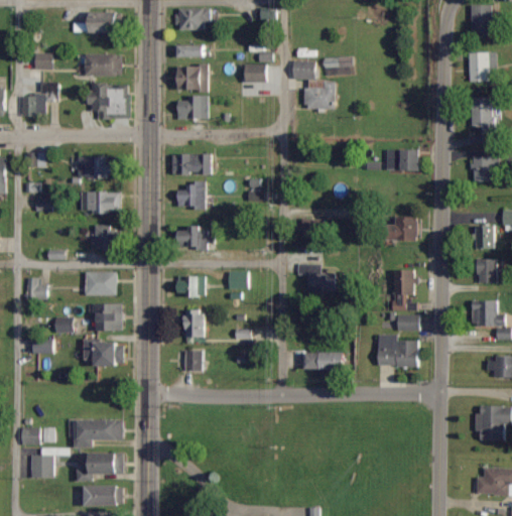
[(493,5),(471,5),(471,33),(493,34),(493,5)]
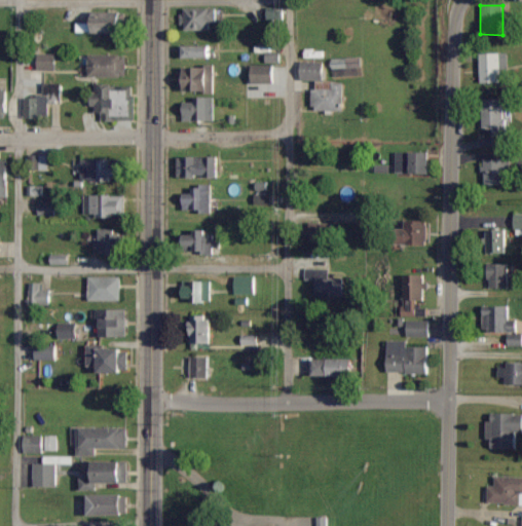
[(280,7),(265,8),(265,20),(281,20),(280,7)]
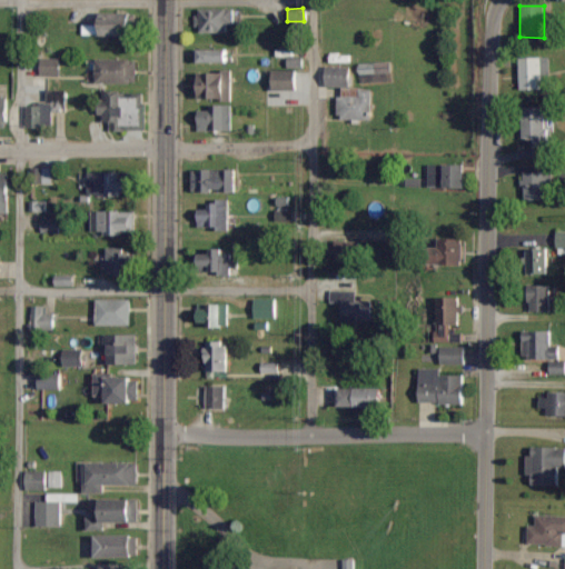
[(195,33),(229,33),(229,9),(194,9),(195,33)]
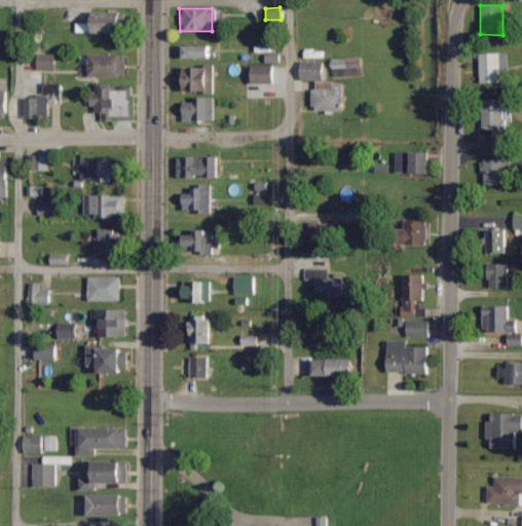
[(74,34),(121,33),(120,11),(88,12),(89,24),(73,24),(74,34)]
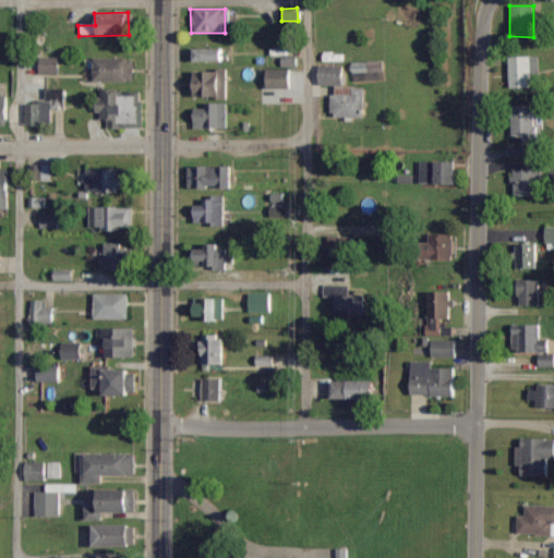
[(221,48),(188,49),(188,62),(221,62),(221,48)]
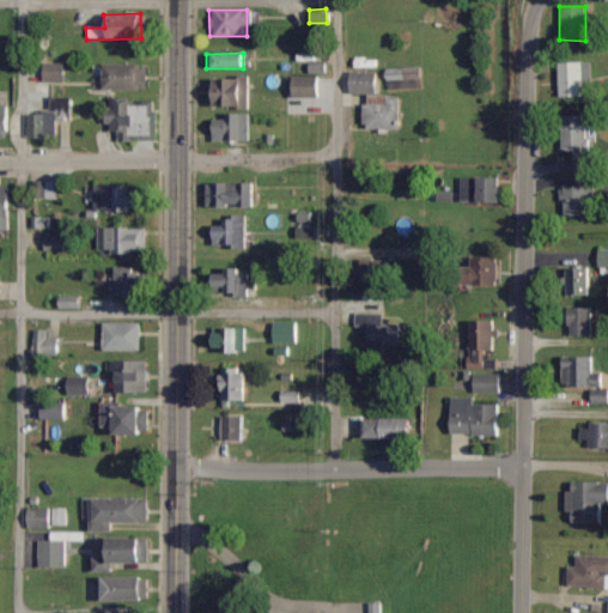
[(61,83),(61,64),(41,62),(40,82),(61,83)]
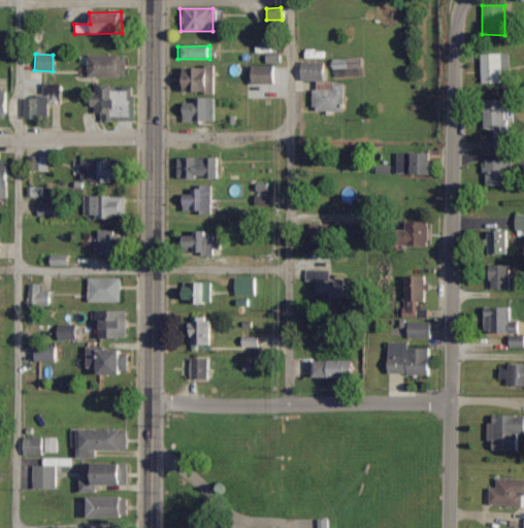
[(500,83),(500,72),(508,71),(508,54),(480,54),(481,84),(500,83)]
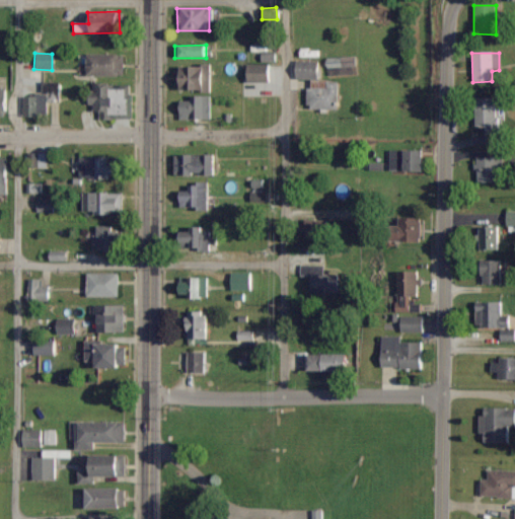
[(85,76),(123,77),(123,55),(86,54),(85,76)]
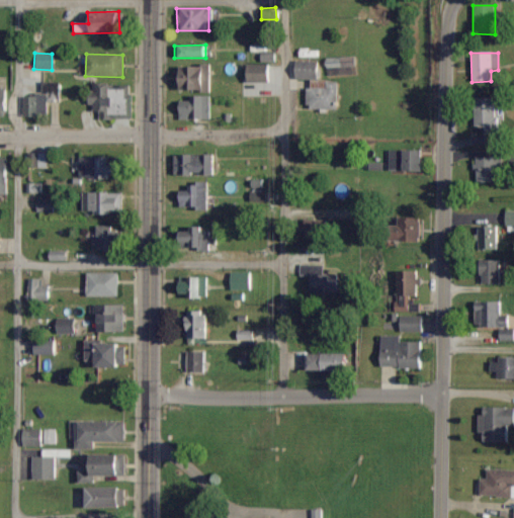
[(353,74),(353,66),(345,66),(345,58),(324,59),(325,75),(353,74)]
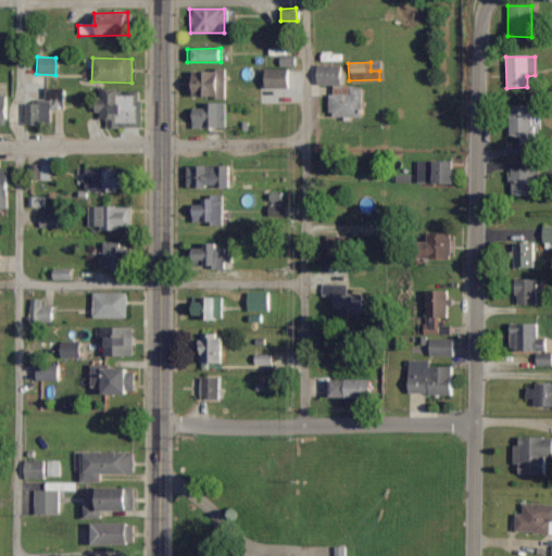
[(315,85),(340,85),(341,65),(316,65),(315,85)]
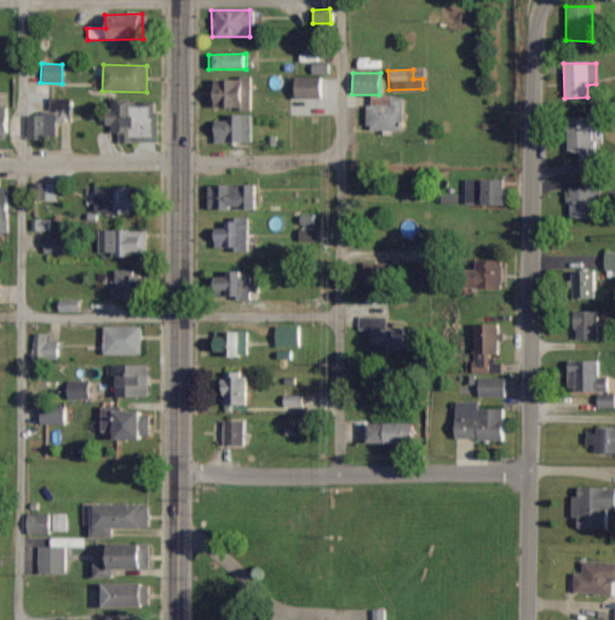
[(293,98),(321,98),(321,78),(293,76),(293,98)]
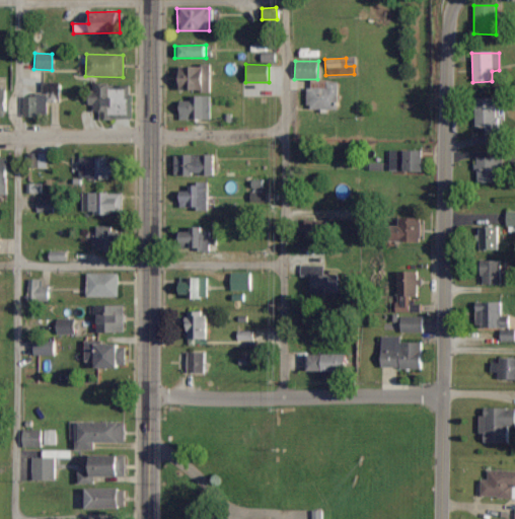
[(173,90),(209,90),(209,67),(174,66),(173,90)]
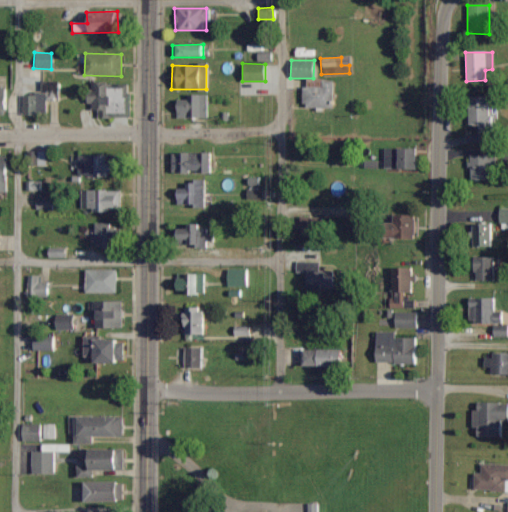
[(332,80),(305,79),(305,87),(302,87),(302,107),(332,108),(332,80)]
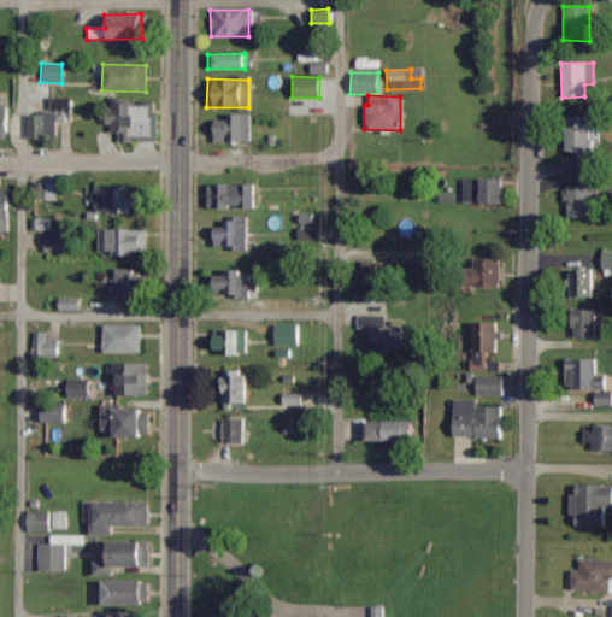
[(24,115),(25,139),(54,137),(54,121),(69,121),(69,98),(48,98),(48,113),(24,115)]
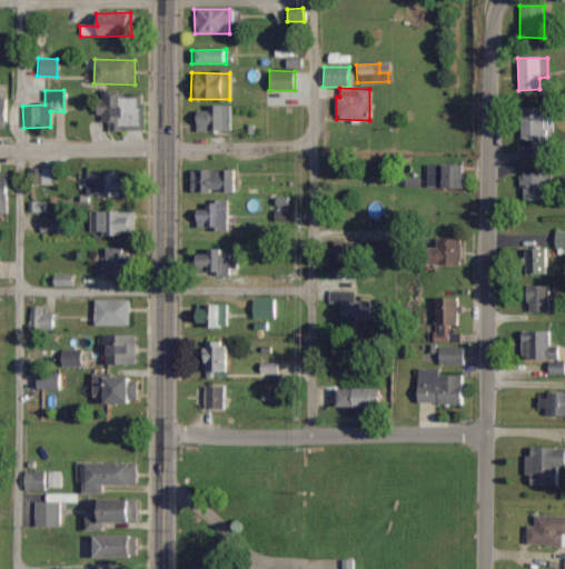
[(108,131),(139,131),(138,92),(99,93),(99,122),(108,122),(108,131)]
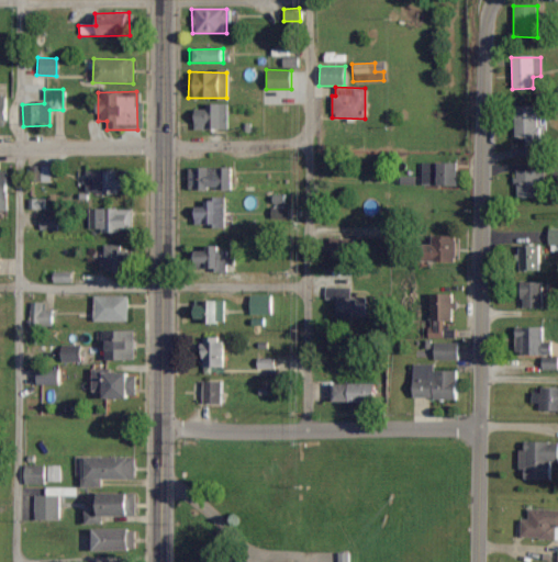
[(225,104),(203,104),(203,109),(193,110),(193,130),(226,128),(225,104)]
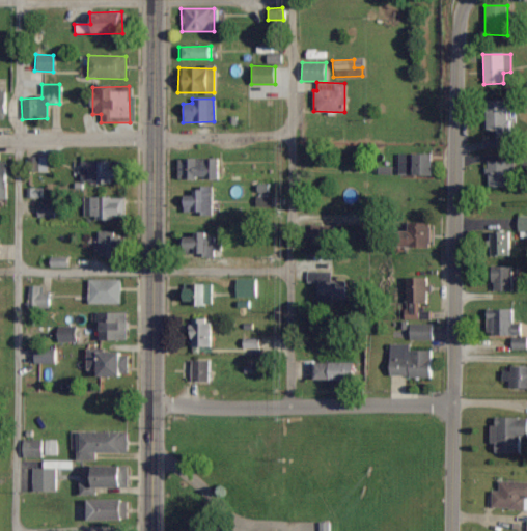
[(495,148),(509,148),(510,120),(514,120),(514,101),(487,100),(486,131),(496,131),(495,148)]
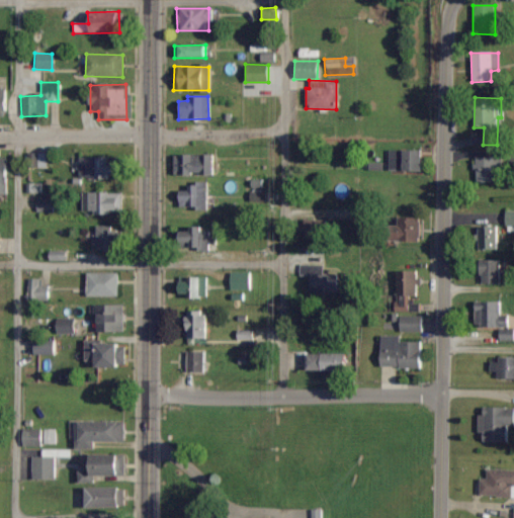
[(419,171),(420,151),(387,150),(387,170),(419,171)]
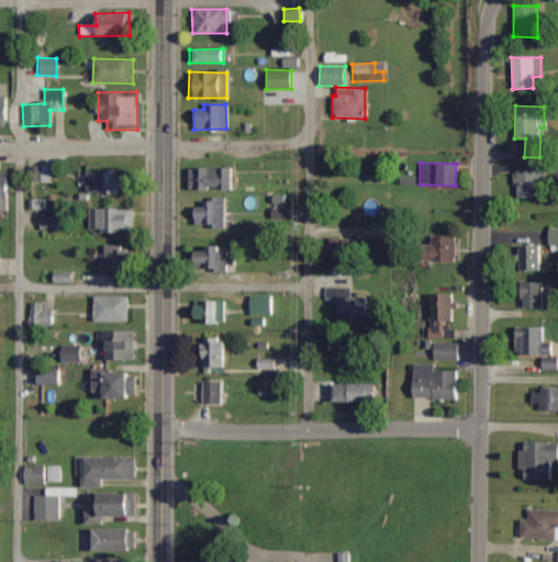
[(48,166),(30,166),(30,181),(47,182),(48,166)]
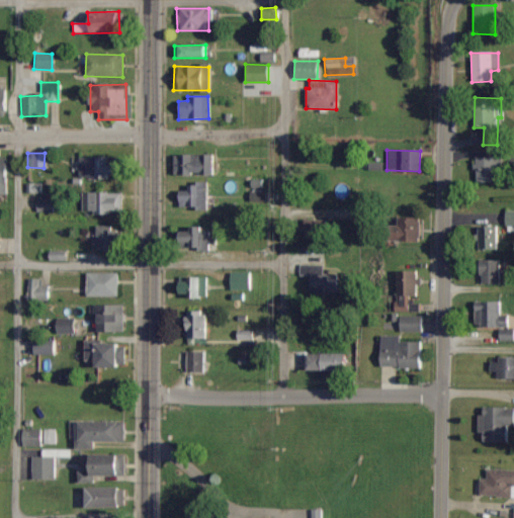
[(173,155),(173,176),(212,175),(212,154),(173,155)]
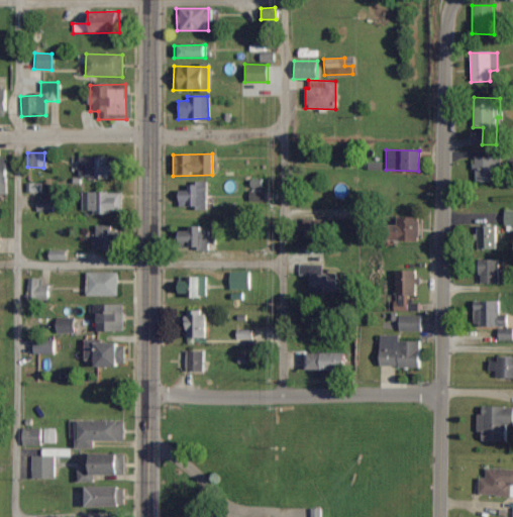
[(77,178),(108,178),(108,175),(117,175),(117,157),(77,157),(77,178)]
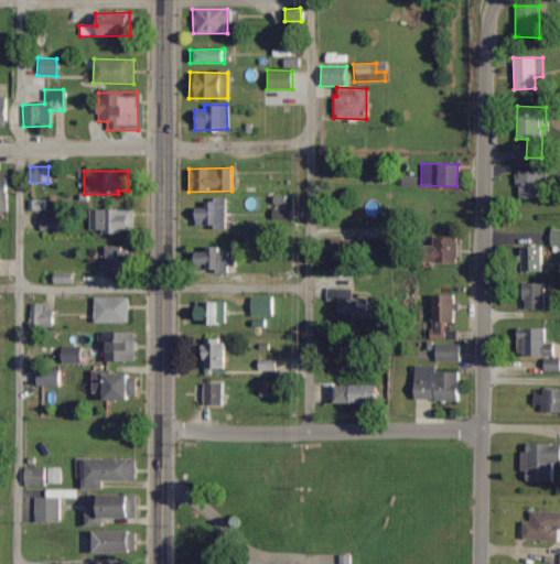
[(516,197),(540,197),(540,171),(516,171),(516,197)]
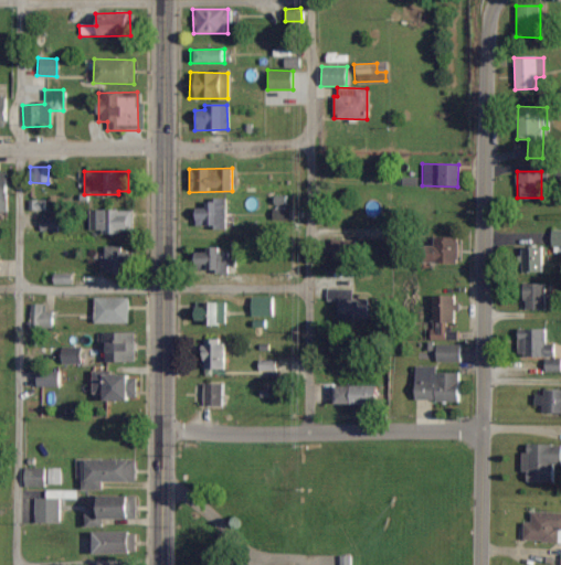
[(194,226),(224,227),(225,200),(203,200),(203,209),(194,208),(194,226)]
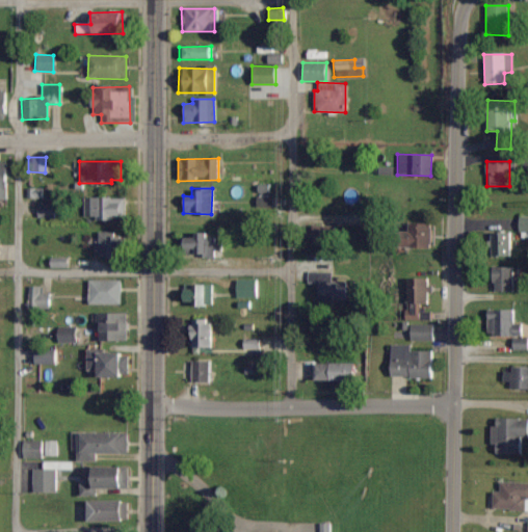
[(122,198),(83,197),(82,219),(111,219),(111,216),(122,216),(122,198)]
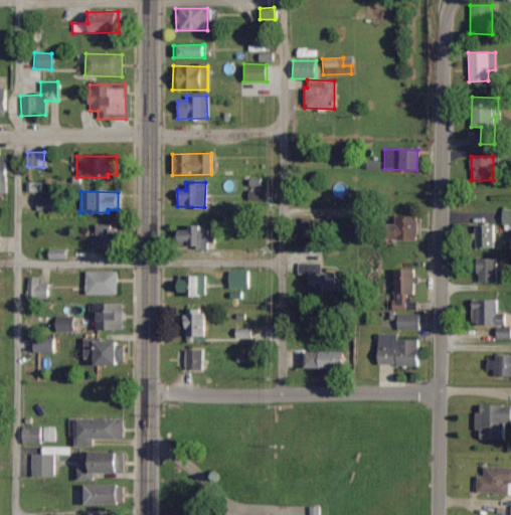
[(51,196),(34,196),(34,211),(51,211),(51,196)]
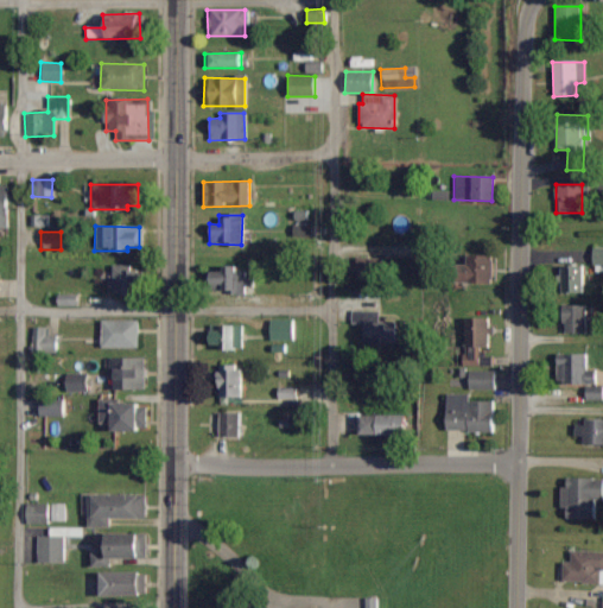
[(602,247),(591,247),(591,272),(602,271),(602,247)]
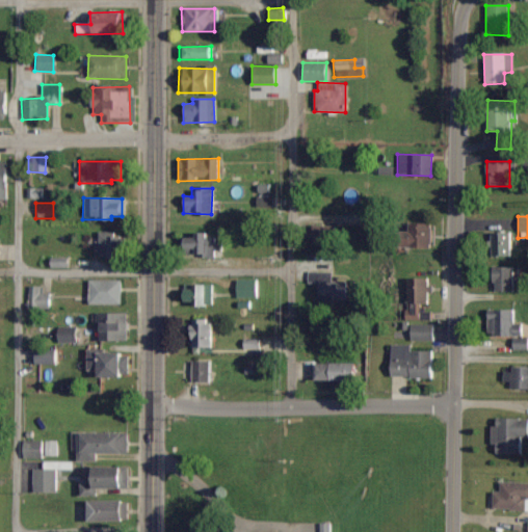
[(429,223),(407,223),(407,247),(429,248),(429,223)]
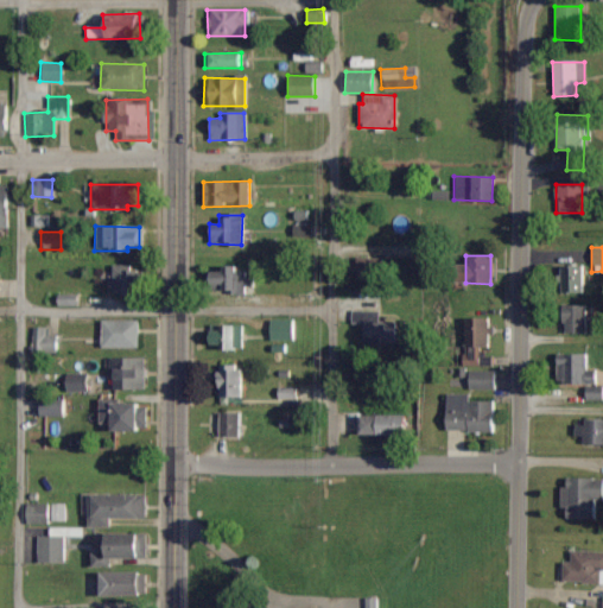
[(379,279),(378,257),(354,258),(354,279),(379,279)]
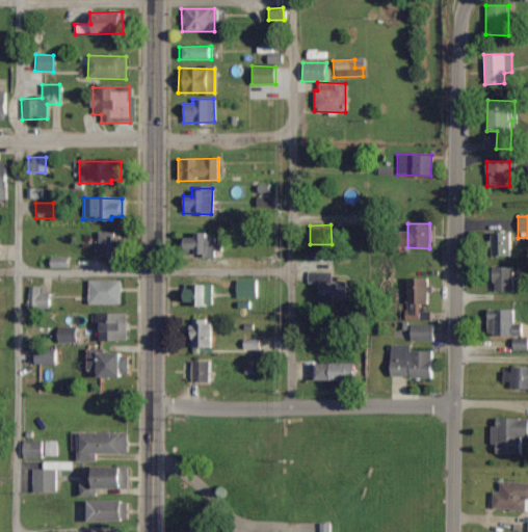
[(490,233),(490,256),(508,256),(509,233),(490,233)]
